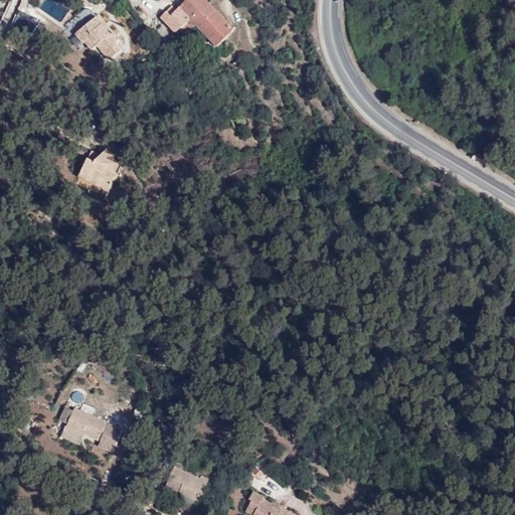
[(194,20),(212,2),(209,0),(190,0),(175,16),(171,13),(164,19),(179,34),(180,34),(183,32),(194,20)]
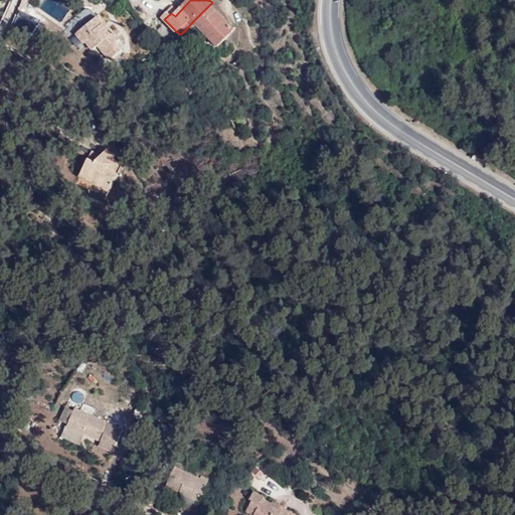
[(238,26),(212,2),(194,20),(200,26),(220,45),(238,26)]
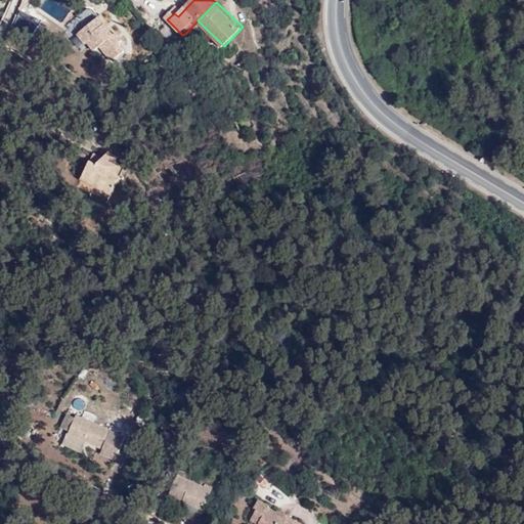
[(165,13),(160,7),(154,11),(159,18),(165,13)]
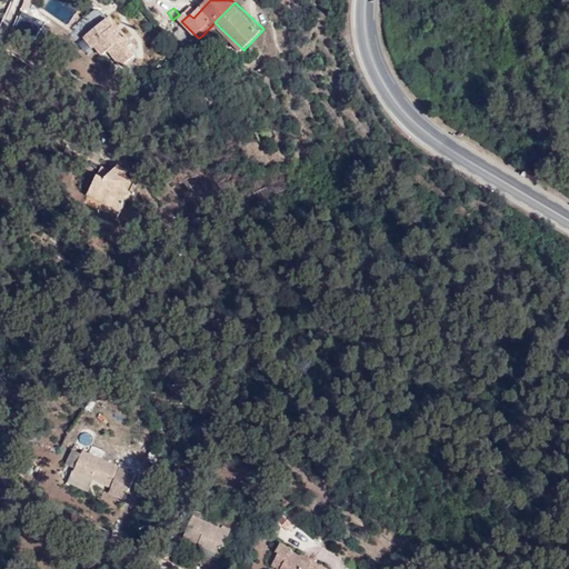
[(108,19),(121,36),(123,35),(110,17),(108,19)]
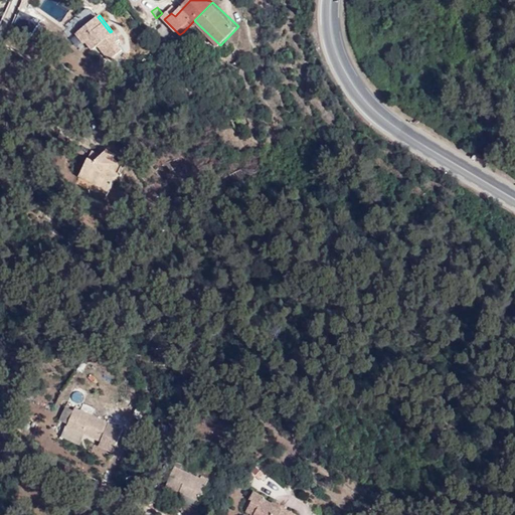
[(98,17),(76,34),(84,44),(87,43),(94,51),(99,46),(111,61),(123,51),(117,43),(120,41),(114,33),(112,35),(110,32),(98,17)]
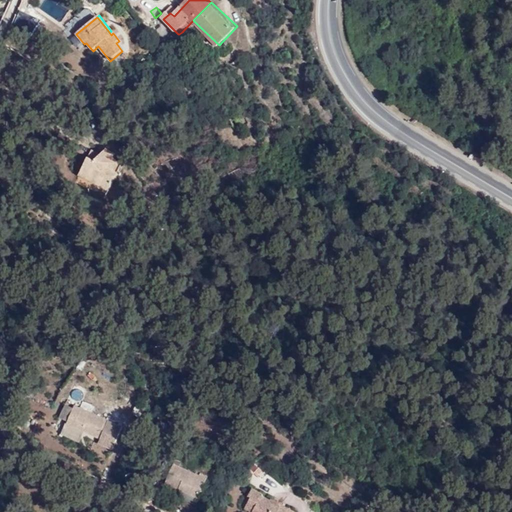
[(199,26),(193,20),(182,32),(188,37),(199,26)]
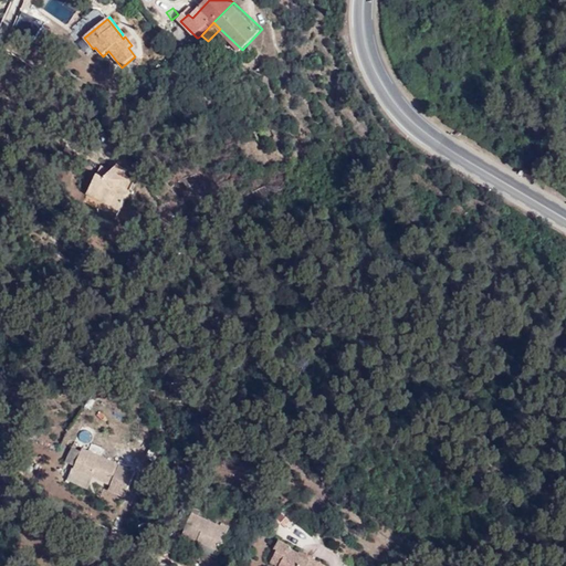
[(127,170),(117,165),(111,171),(107,175),(105,173),(100,169),(87,195),(119,211),(125,202),(118,195),(133,181),(127,176),(125,175),(127,170)]
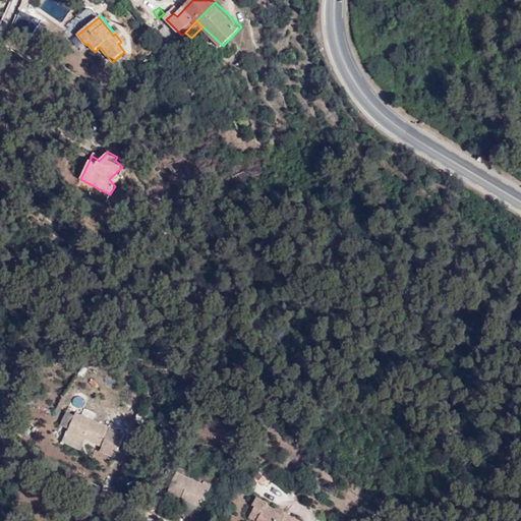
[(97,159),(99,161),(102,158),(94,153),(92,156),(97,159)]
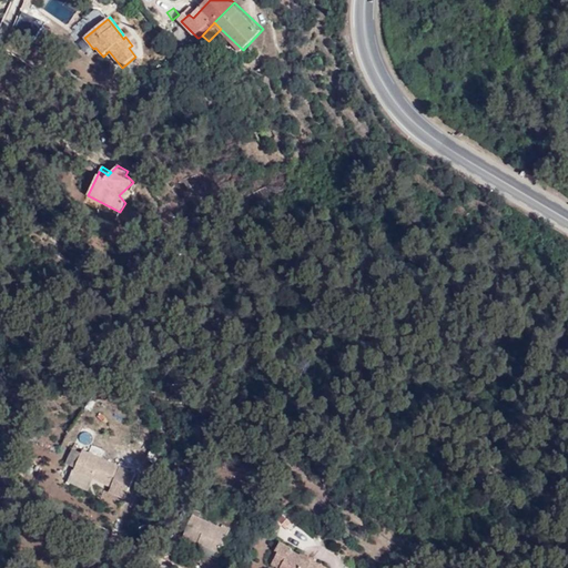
[(134,184),(133,182),(119,195),(125,203),(134,184)]
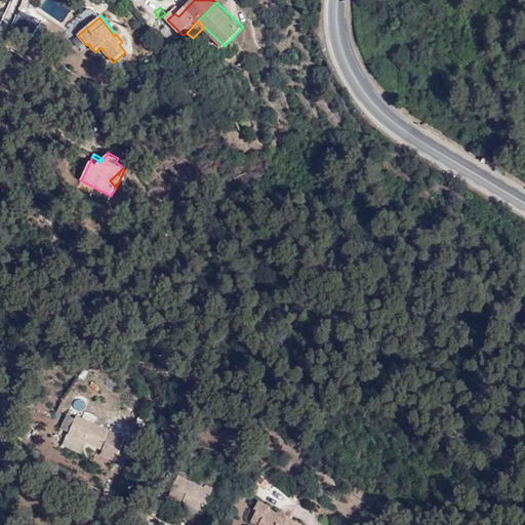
[(83,412),(86,397),(75,395),(72,410),(83,412)]
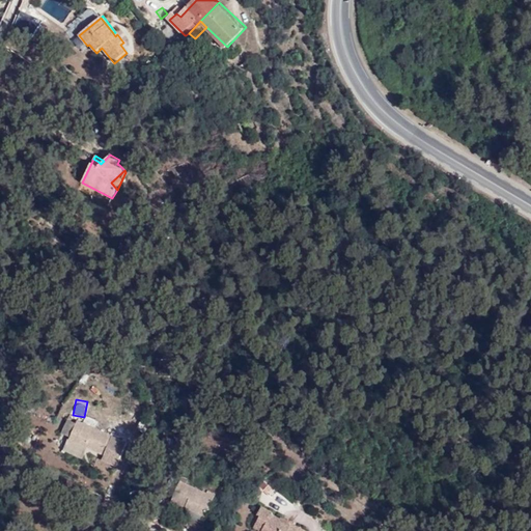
[(61,434),(71,438),(75,428),(77,423),(67,419),(61,434)]
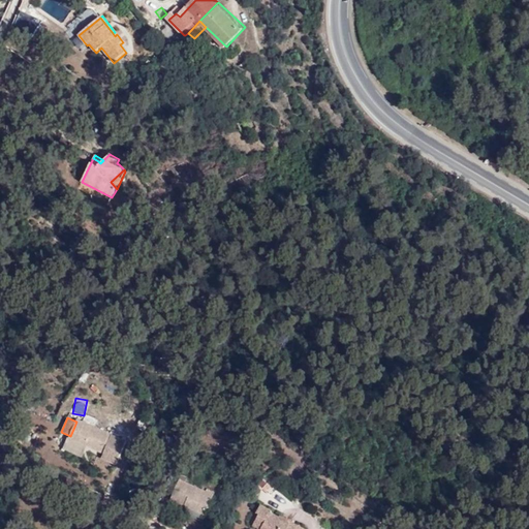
[(102,459),(117,464),(126,442),(78,421),(76,422),(74,427),(69,439),(104,455),(102,459)]
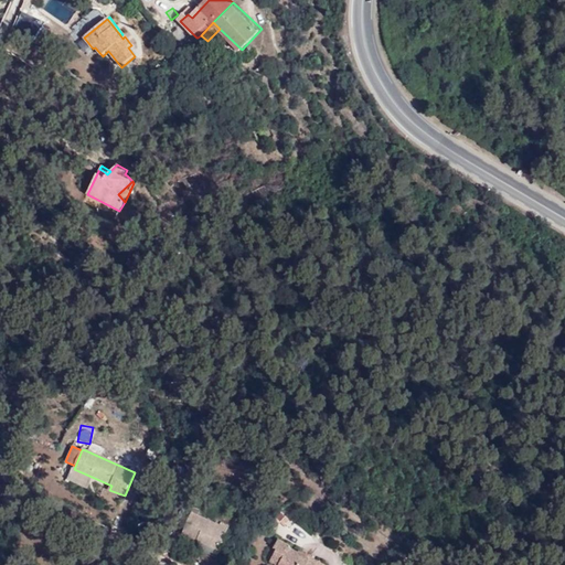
[(201,511),(194,508),(192,513),(191,513),(182,534),(219,551),(228,530),(199,516),(201,511)]
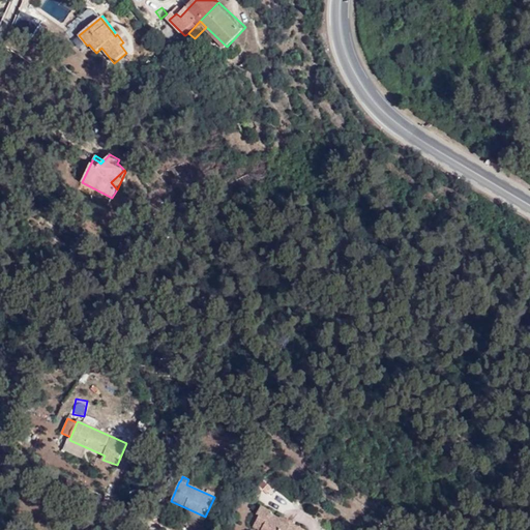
[(303,529),(294,525),(292,528),(278,521),(281,519),(280,519),(271,514),(272,512),(261,506),(257,514),(259,517),(254,528),(258,529),(303,529)]
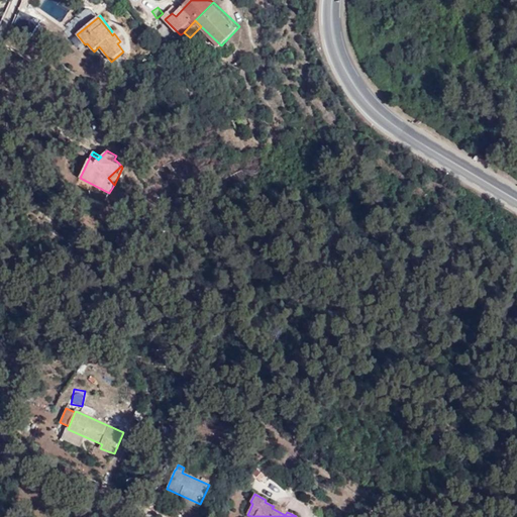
[(200,504),(182,496),(179,502),(197,511),(200,504)]
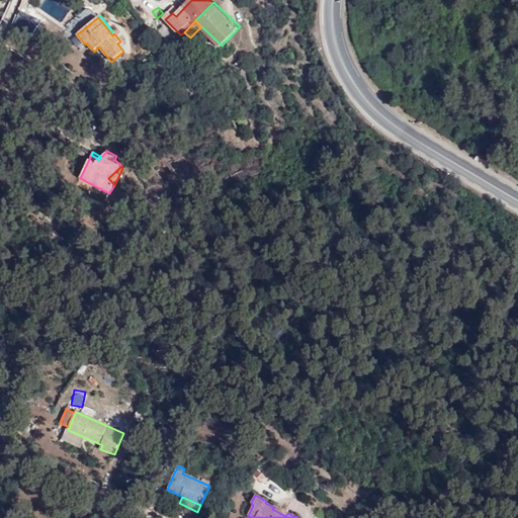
[(287,513),(274,506),(273,507),(274,507),(272,509),(285,516),(287,513)]
